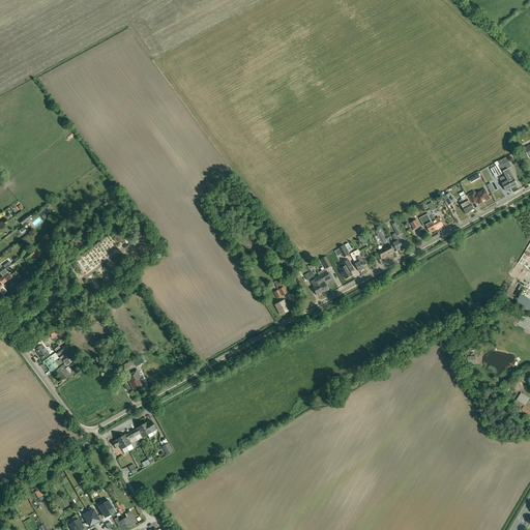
[(500,167),(508,162),(506,157),(498,162),(500,167)]
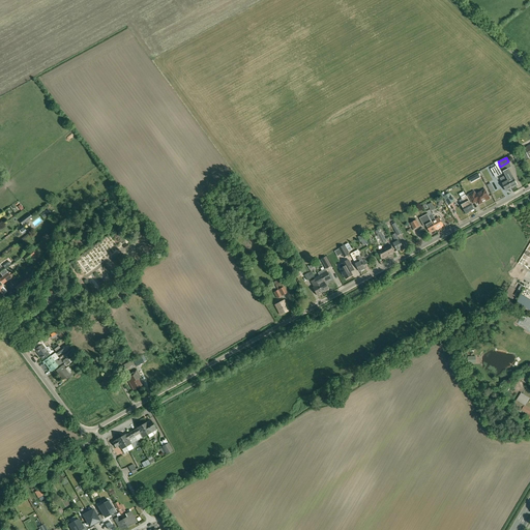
[(495,177),(503,173),(497,162),(495,163),(496,166),(491,169),(495,177)]
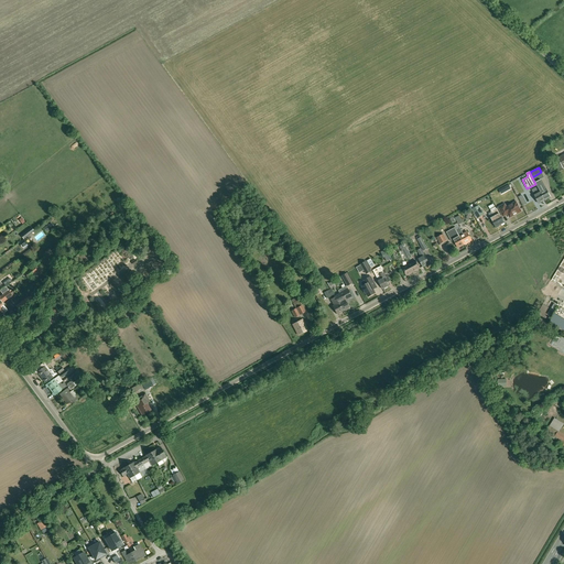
[(546,188),(541,180),(535,183),(538,186),(545,201),(551,197),(546,188)]
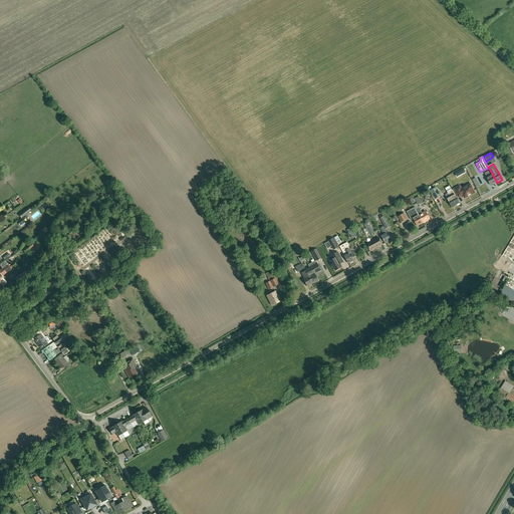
[(464,170),(455,175),(457,178),(466,173),(464,170)]
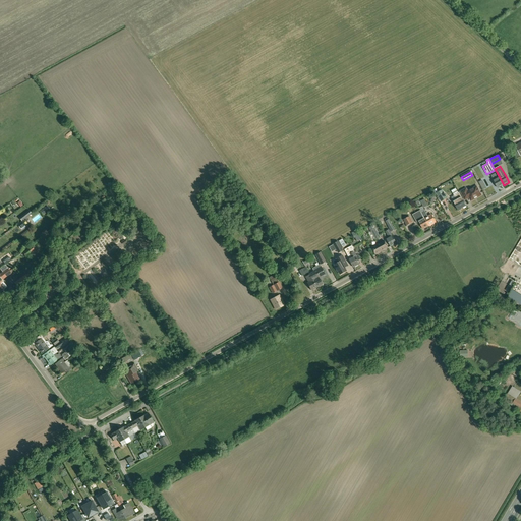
[(504,185),(497,172),(491,175),(494,180),(498,188),(504,185)]
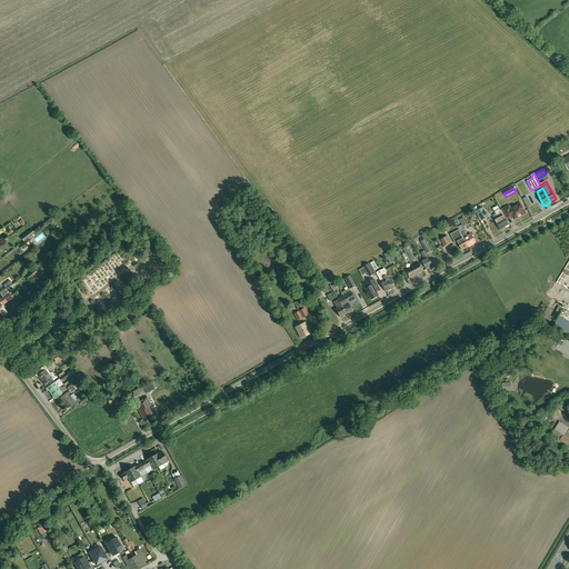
[(508,210),(507,208),(503,209),(508,219),(512,216),(515,220),(526,213),(521,203),(508,210)]
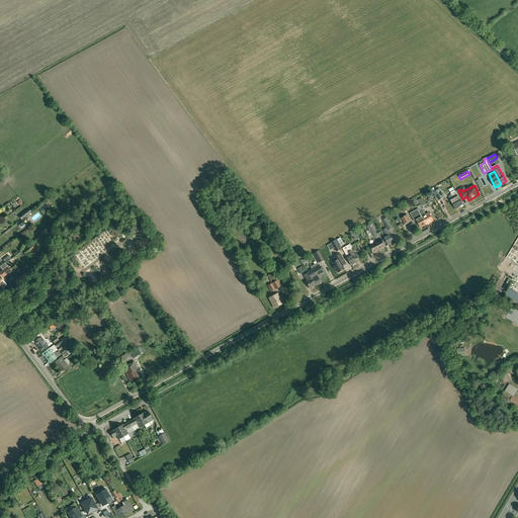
[(434,192),(439,200),(444,197),(440,189),(434,192)]
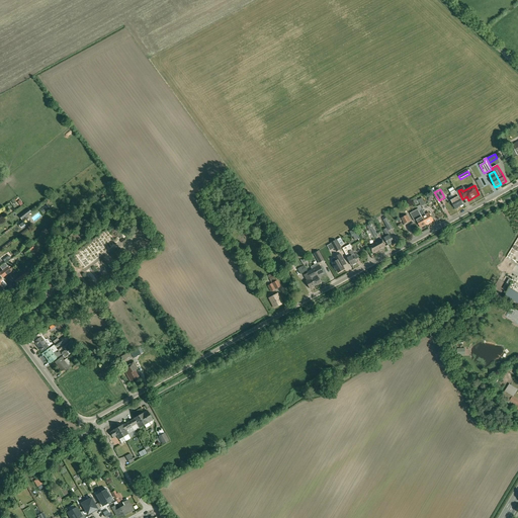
[(459,196),(456,191),(451,194),(454,199),(451,200),(455,208),(463,204),(459,196)]
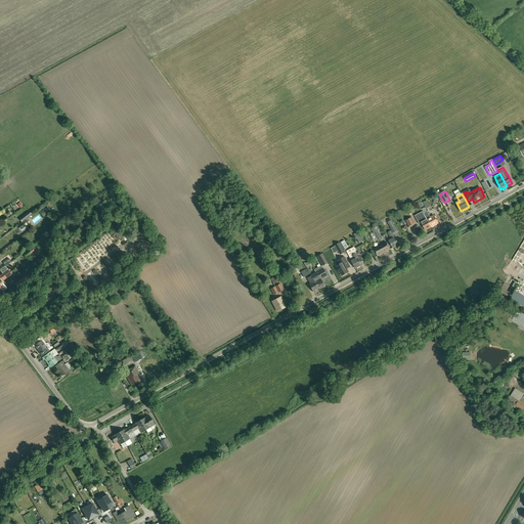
[(424,211),(423,212),(431,226),(438,223),(434,215),(431,217),(427,211),(424,213),(424,211)]
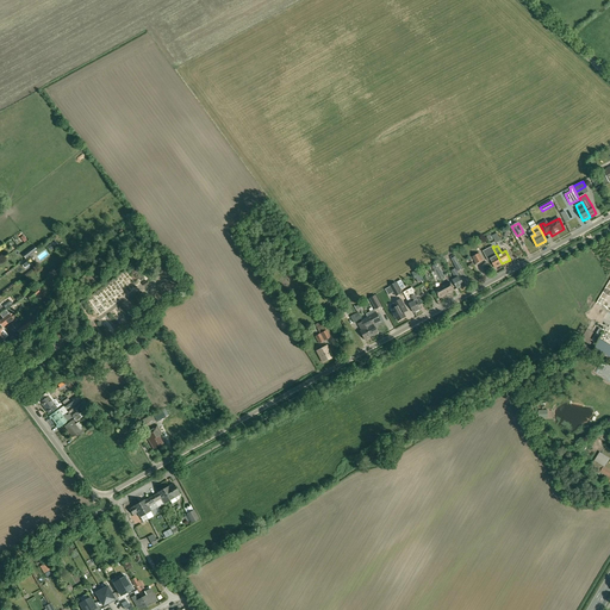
[(33,247),(25,253),(29,256),(31,254),(37,250),(36,249),(33,247)]
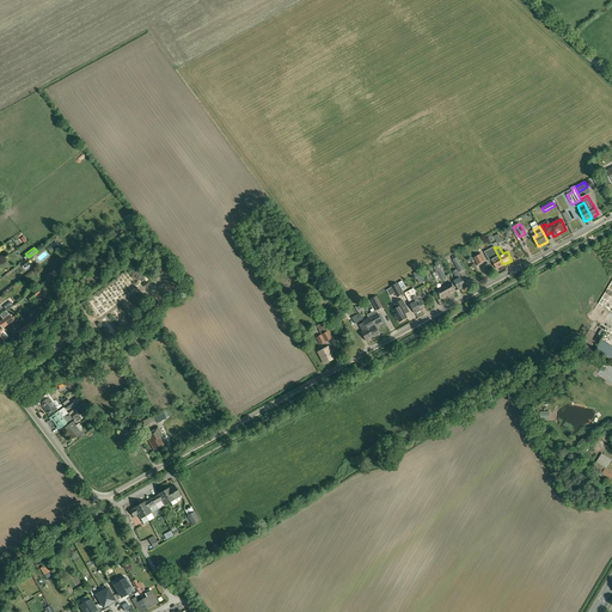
[(503,264),(494,248),(485,251),(490,261),(493,259),(497,268),(503,264)]
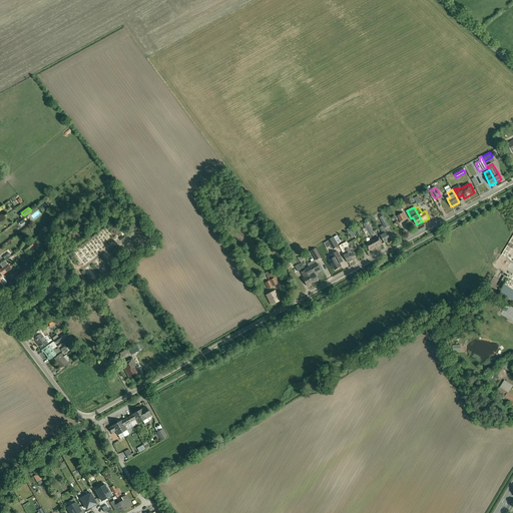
[(407,218),(404,212),(397,216),(400,222),(407,218)]
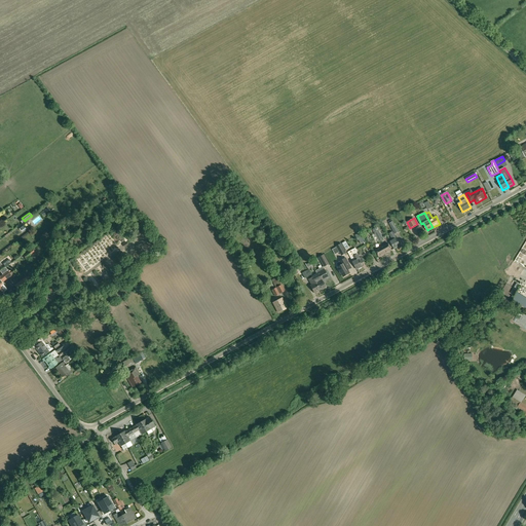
[(389,223),(395,233),(399,231),(392,221),(389,223)]
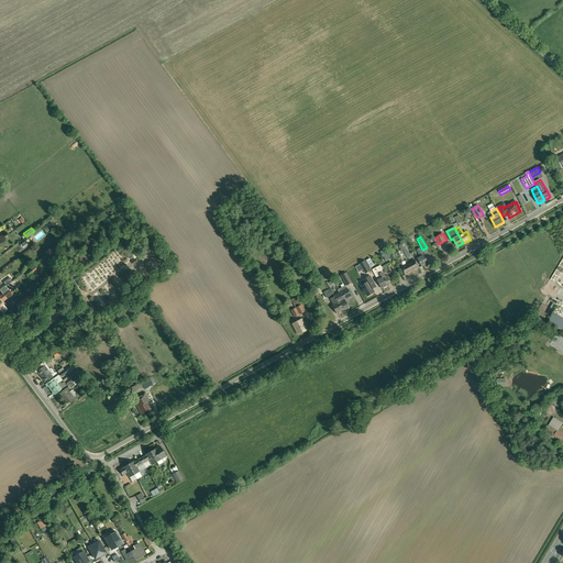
[(405,246),(400,250),(401,251),(405,256),(406,258),(410,256),(409,255),(406,247),(405,246)]
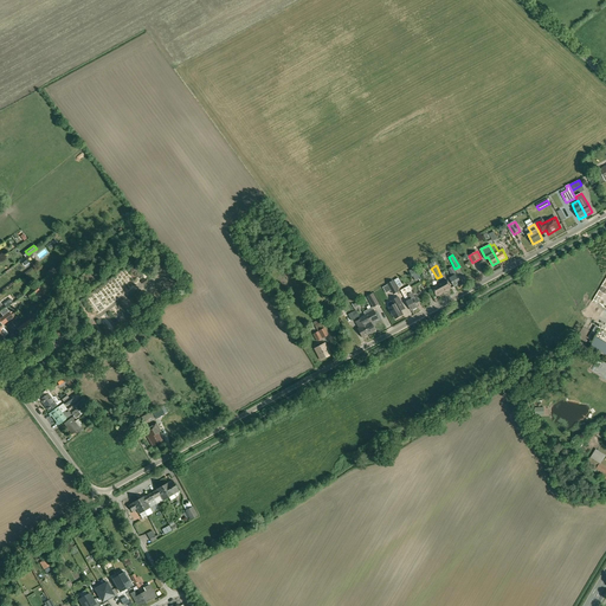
[(417,268),(410,271),(412,277),(417,275),(419,278),(421,277),(419,274),(419,272),(417,268)]
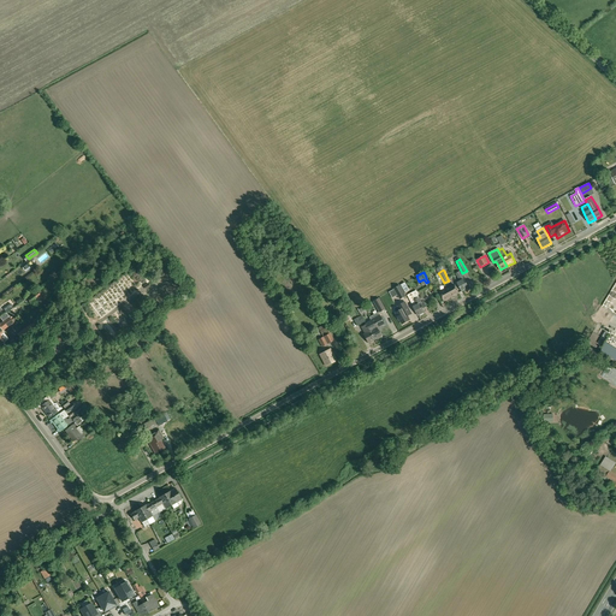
[(462,291),(468,288),(460,272),(456,273),(460,280),(457,283),(462,291)]
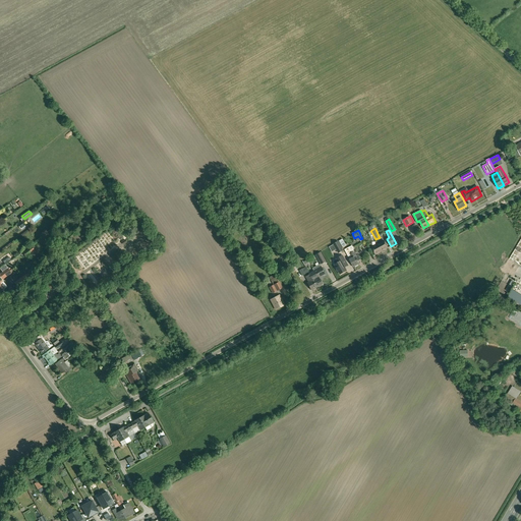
[(375,254),(388,247),(384,240),(371,247),(375,254)]
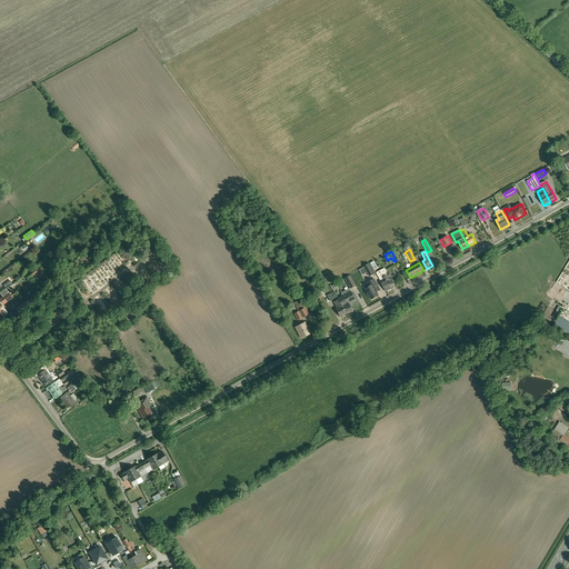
[(369,263),(365,266),(369,276),(375,273),(369,263)]
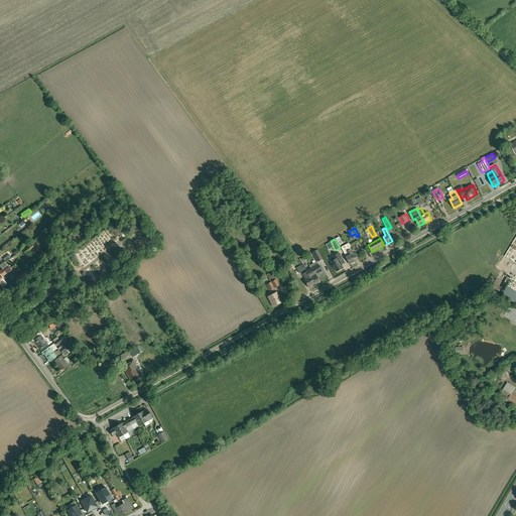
[(33,243),(31,244),(23,250),(26,254),(34,248),(35,246),(33,243)]
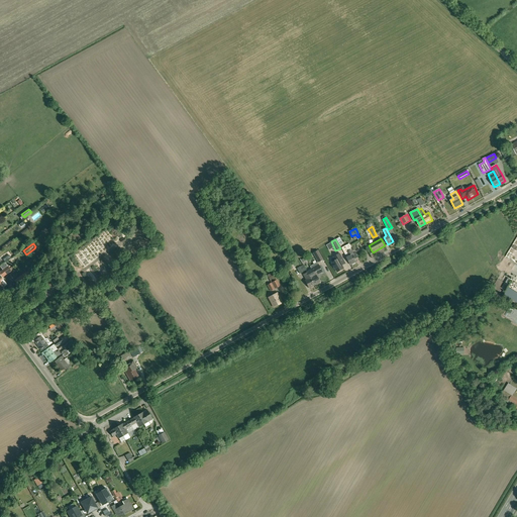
[(349,243),(342,247),(347,256),(346,257),(350,265),(356,262),(352,254),(353,253),(351,249),(350,247),(351,247),(349,243)]
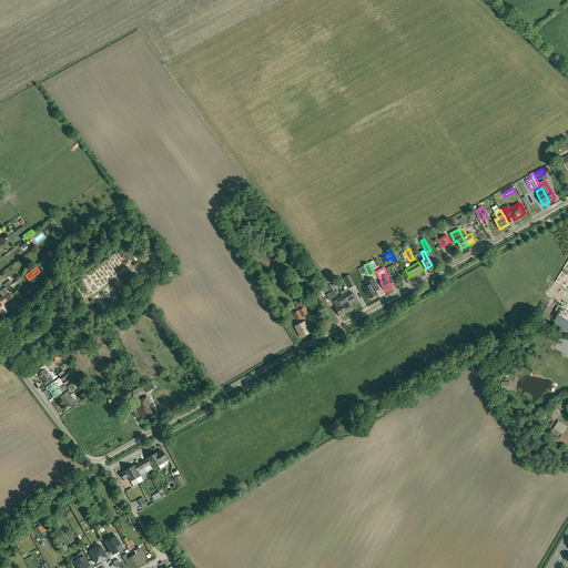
[(355,285),(350,275),(343,279),(350,288),(355,285)]
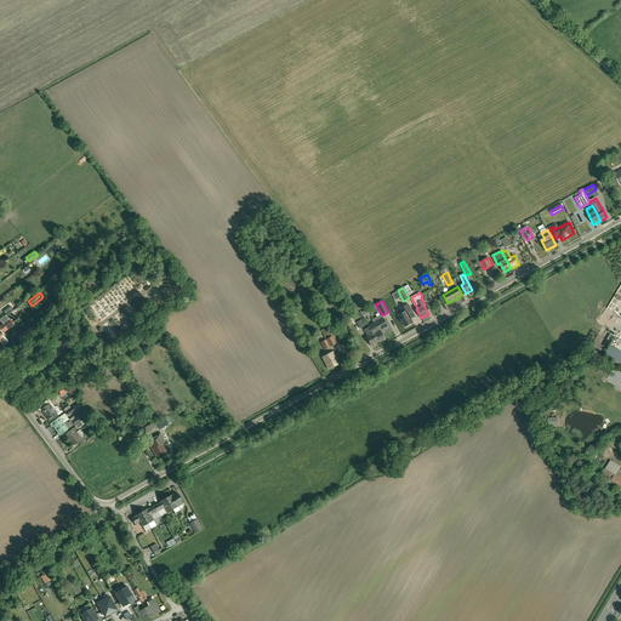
[(403,313),(399,314),(402,319),(400,319),(402,323),(403,323),(405,326),(412,323),(411,319),(415,317),(412,313),(409,305),(402,308),(402,309),(403,313)]
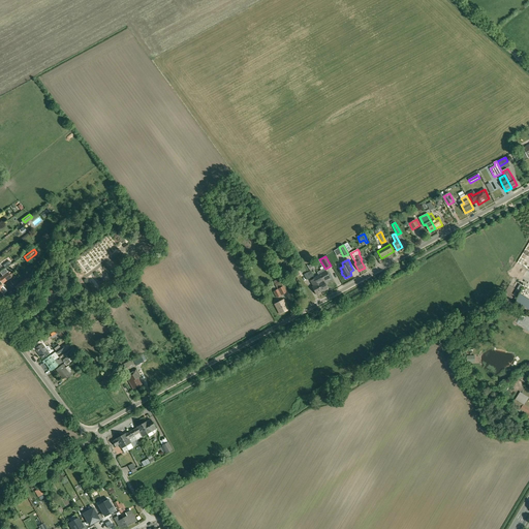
[(321,291),(327,288),(323,282),(330,279),(325,271),(324,269),(317,272),(319,276),(314,278),(321,291)]
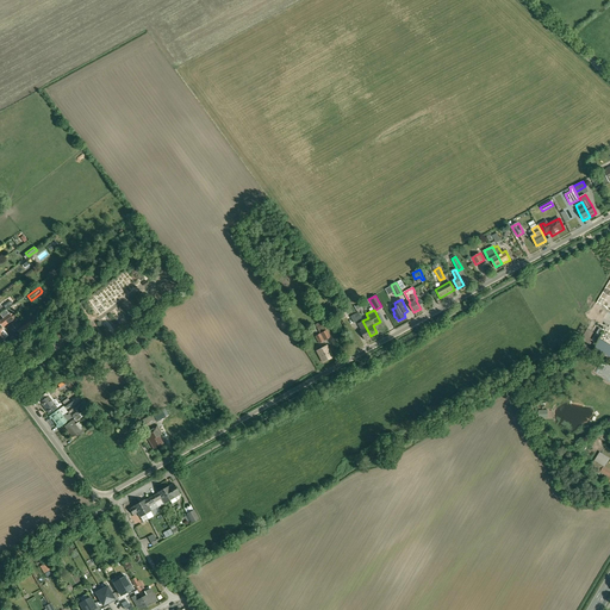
[(361,318),(359,316),(358,312),(350,316),(354,323),(361,318)]
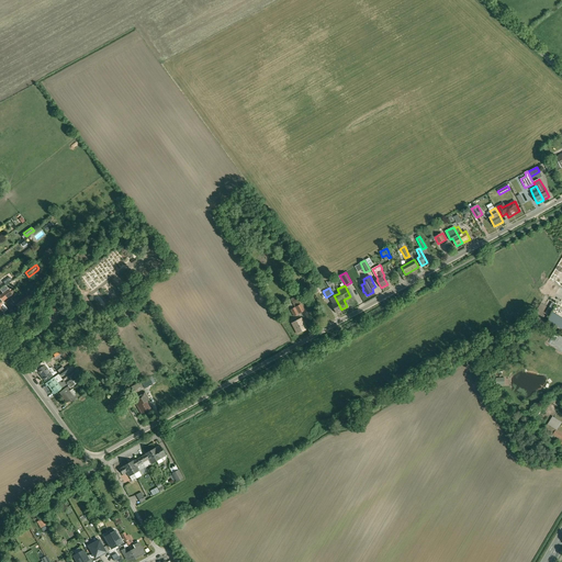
[(0,295),(0,299),(10,292),(8,289),(2,293),(0,295)]
